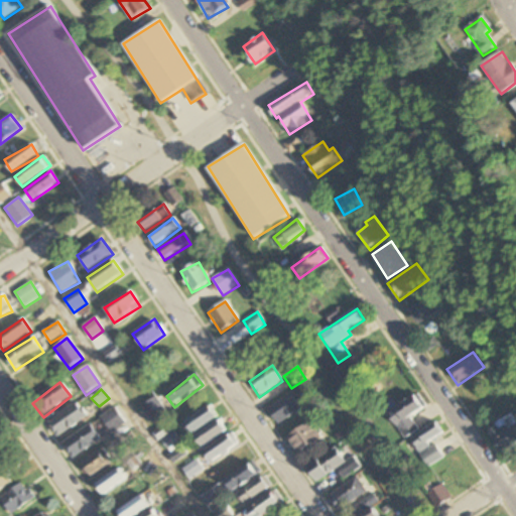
[(269,410),(280,426),(303,408),(291,394),(269,410)]
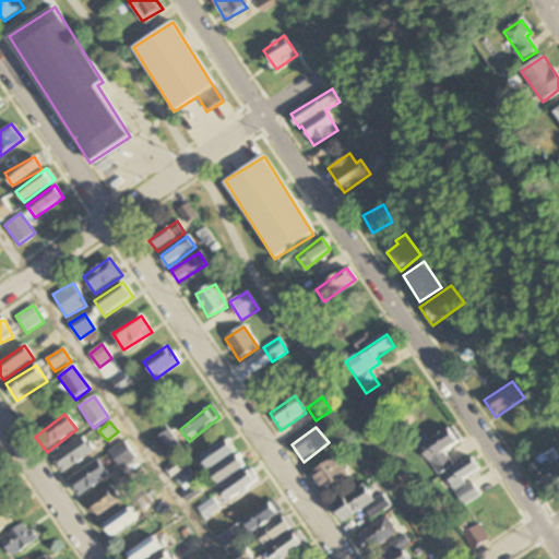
[(452,465),(443,453),(461,440),(452,427),(420,449),(438,475),(452,465)]
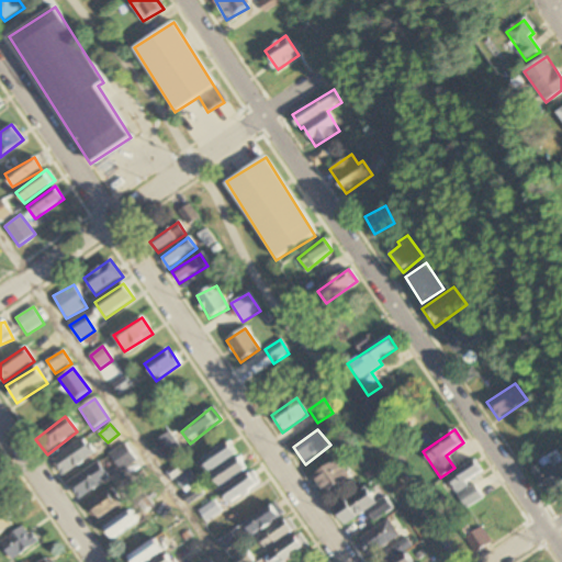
[(183,451),(169,434),(154,445),(167,463),(183,451)]
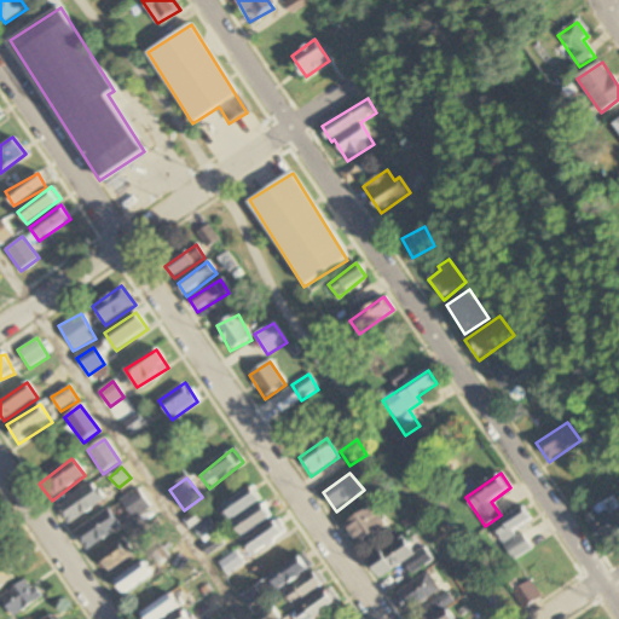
[(57,508),(70,526),(105,502),(92,484),(57,508)]
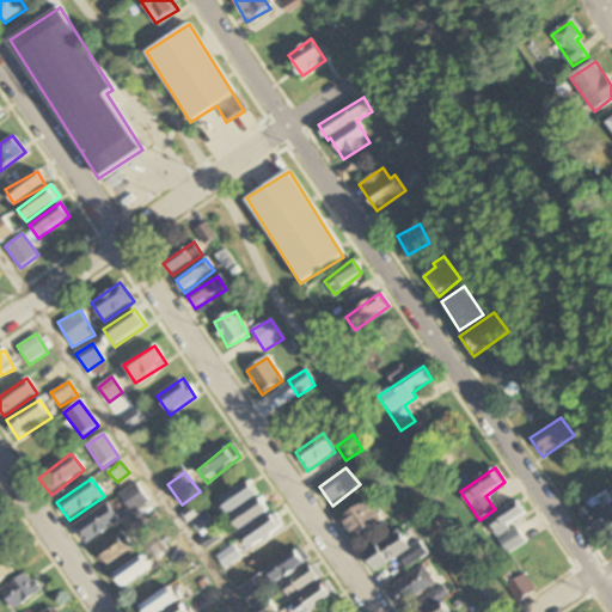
[(220,502),(230,515),(258,496),(249,482),(220,502)]
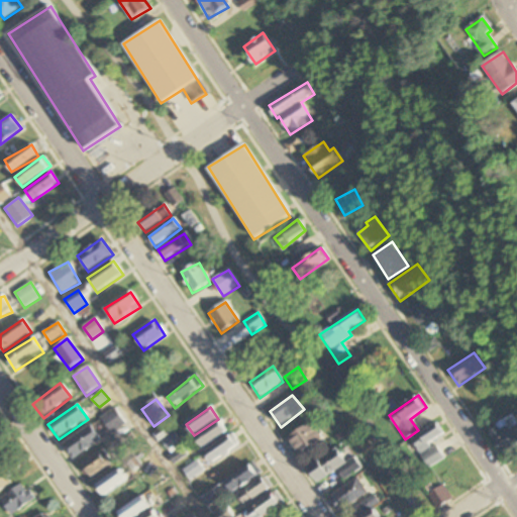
[(126,424),(115,409),(102,418),(112,433),(126,424)]
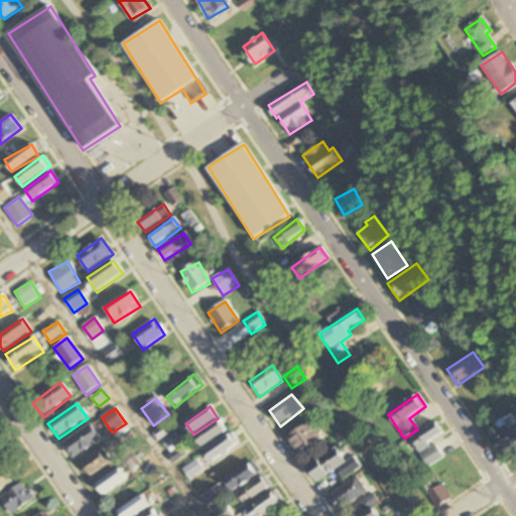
[(487,431),(505,455),(515,445),(515,423),(509,415),(487,431)]
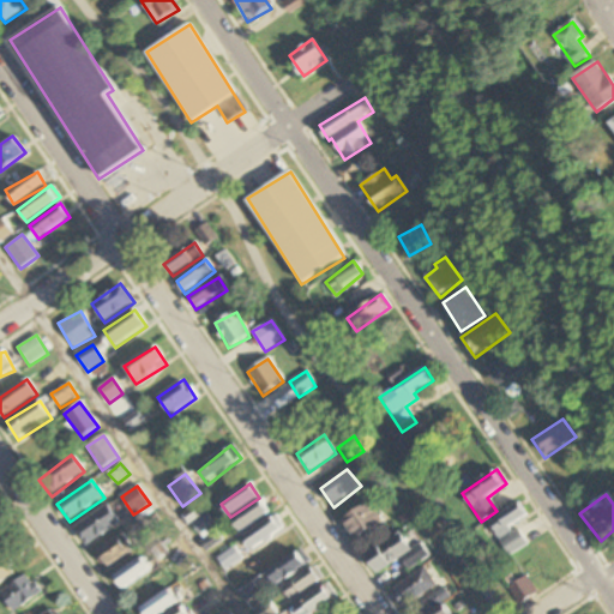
[(232,522),(241,534),(270,513),(260,501),(232,522)]
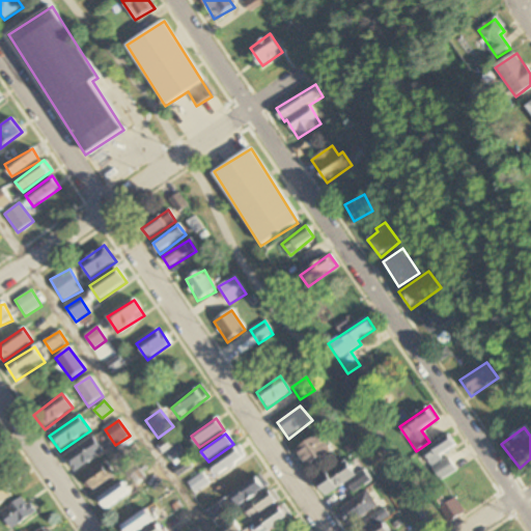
[(308,468),(333,451),(320,434),(297,451),(308,468)]
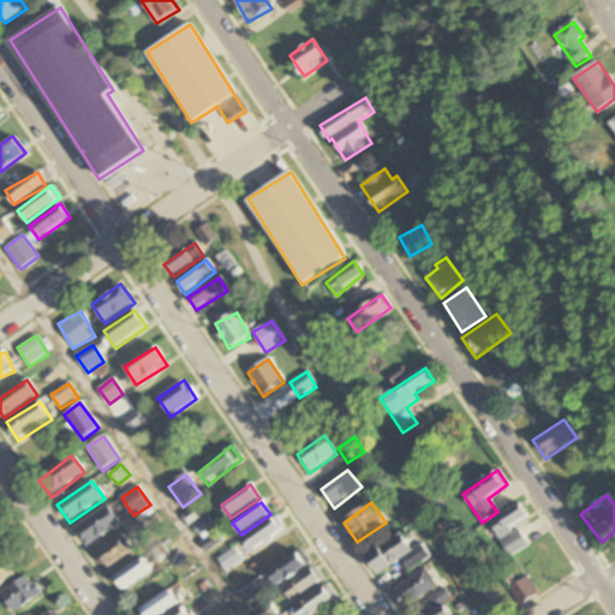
[(527,518),(519,505),(489,524),(511,557),(527,547),(514,526),(527,518)]
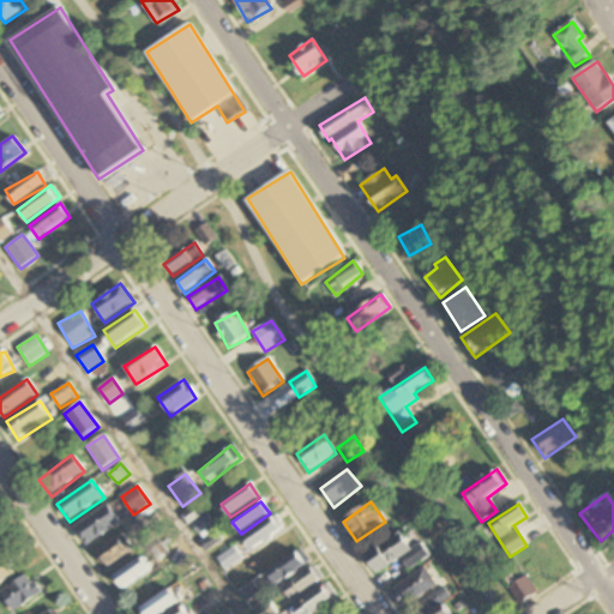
[(74,529),(88,547),(121,523),(108,505),(74,529)]
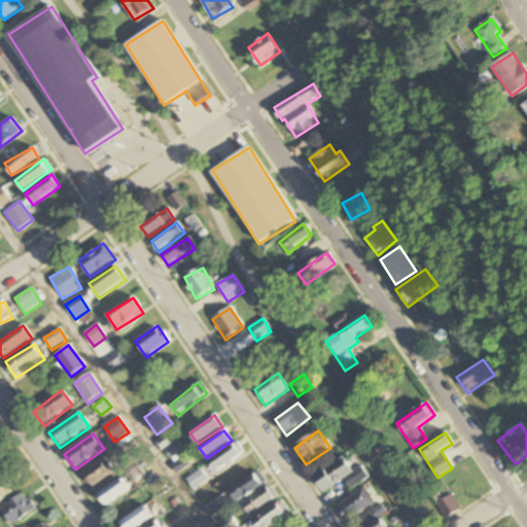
[(165,451),(172,458),(181,450),(175,442),(165,451)]
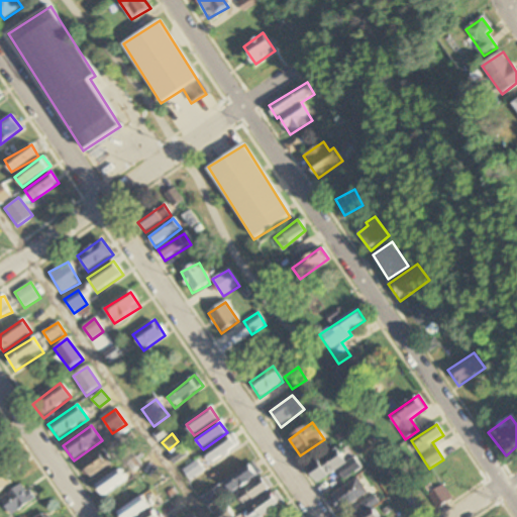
[(205,453),(213,464),(238,446),(231,435),(205,453)]
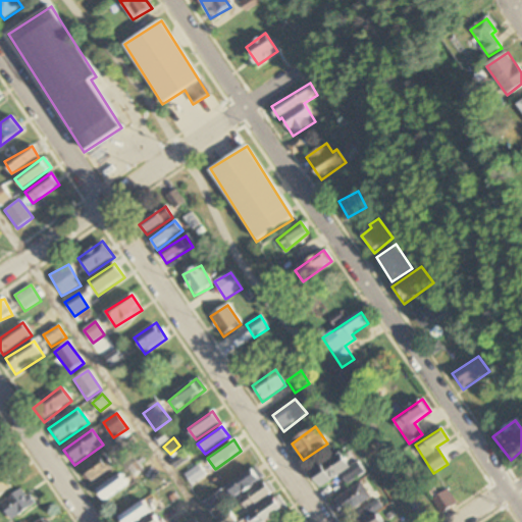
[(311,471),(320,488),(343,476),(347,484),(365,475),(359,463),(348,469),(341,455),(311,471)]
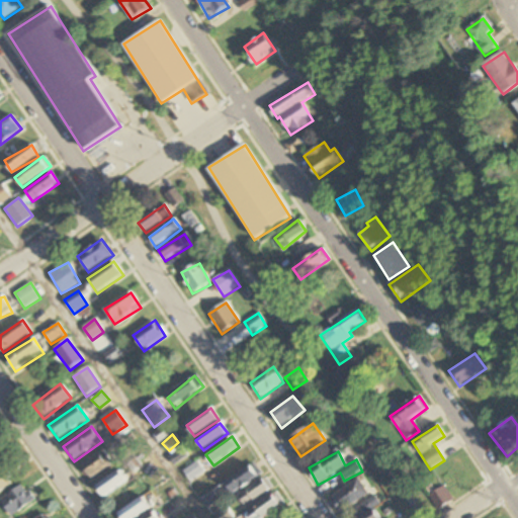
[(82,465),(91,480),(110,467),(101,453),(82,465)]
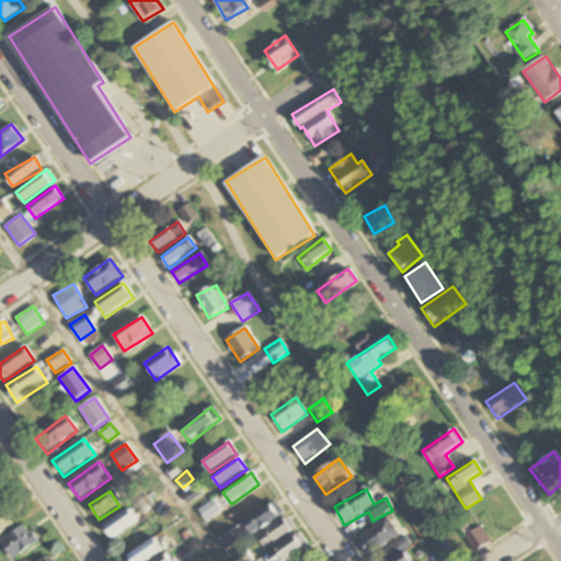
[(221,513),(216,502),(201,510),(206,521),(221,513)]
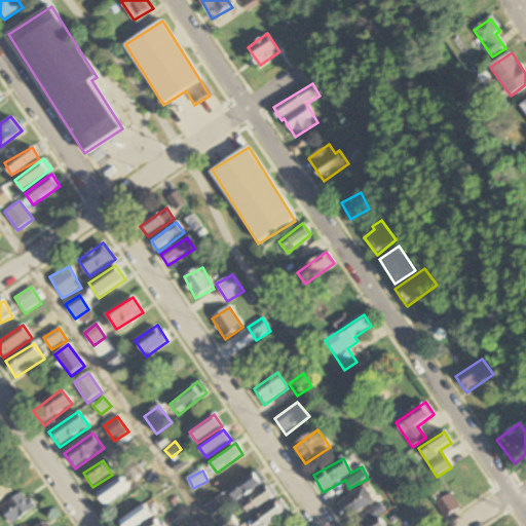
[(228,491),(236,502),(266,483),(258,472),(228,491)]
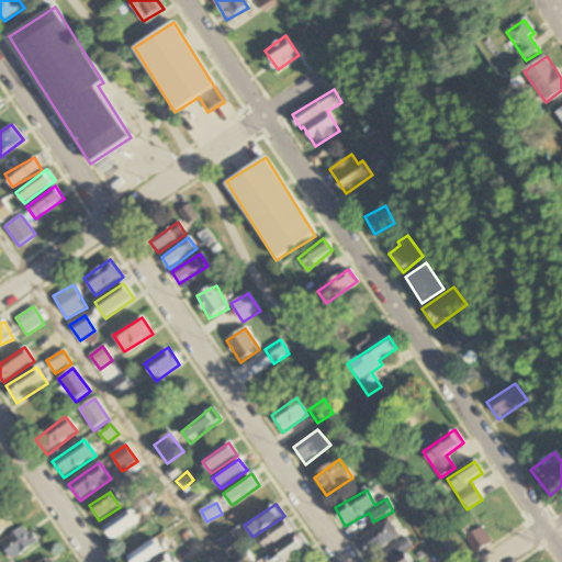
[(138,524),(131,510),(104,528),(112,540),(138,524)]
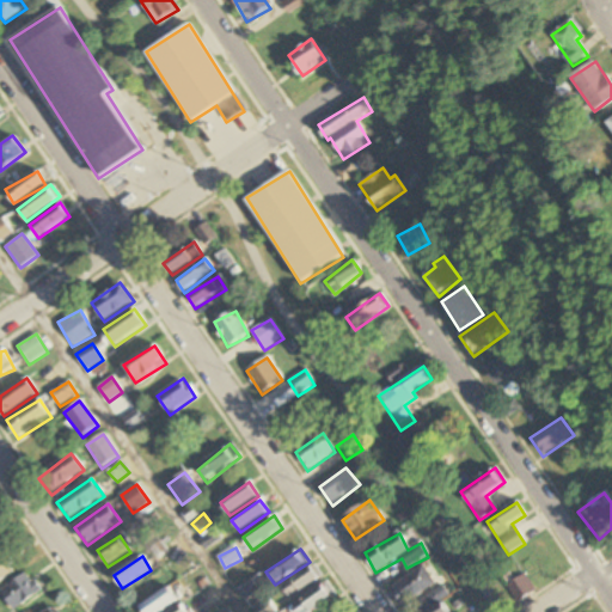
[(0,558),(0,581),(12,575),(2,557),(0,558)]
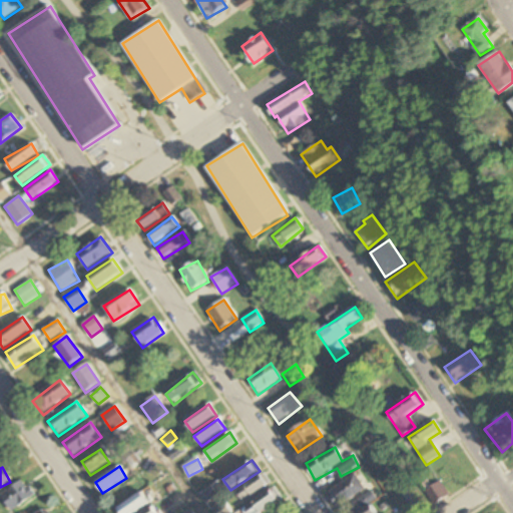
[(235,492),(242,502),(270,484),(263,474),(235,492)]
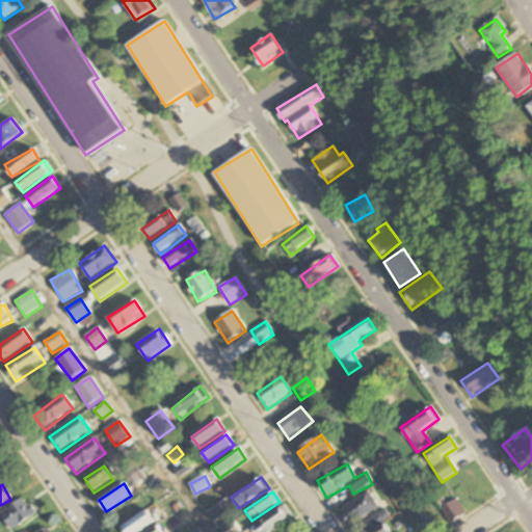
[(378,508),(368,493),(339,512),(349,528),(378,508)]
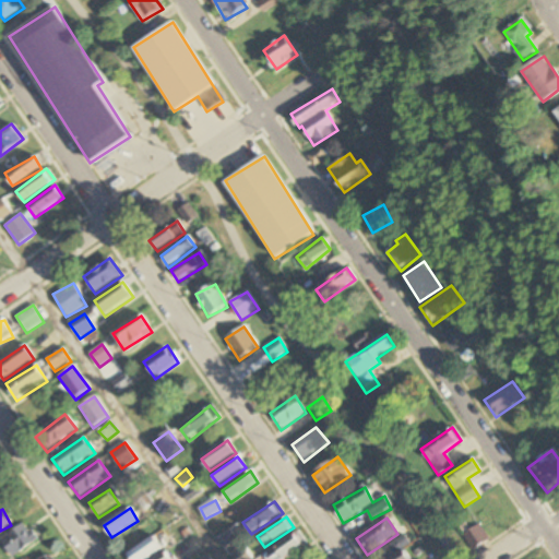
[(38,542),(26,524),(0,539),(12,558),(38,542)]
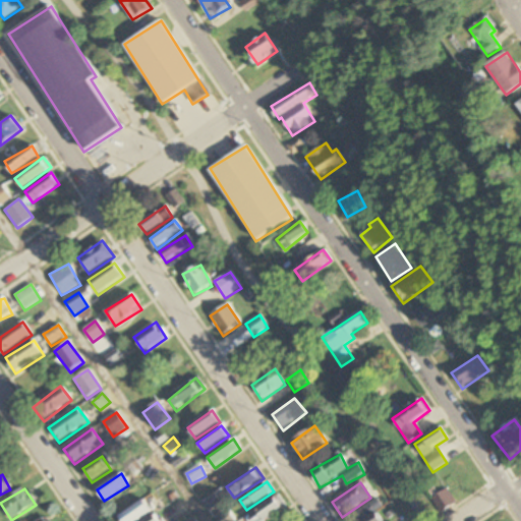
[(455,502),(446,488),(431,499),(441,512),(455,502)]
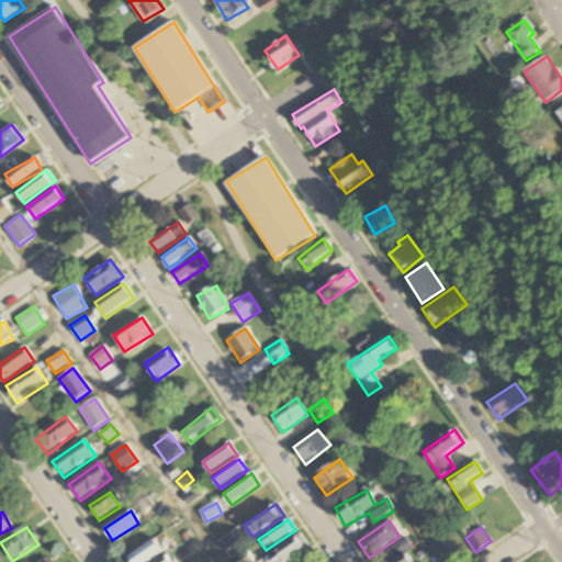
[(288,561),(310,548),(300,535),(268,557),(271,561),(288,561)]
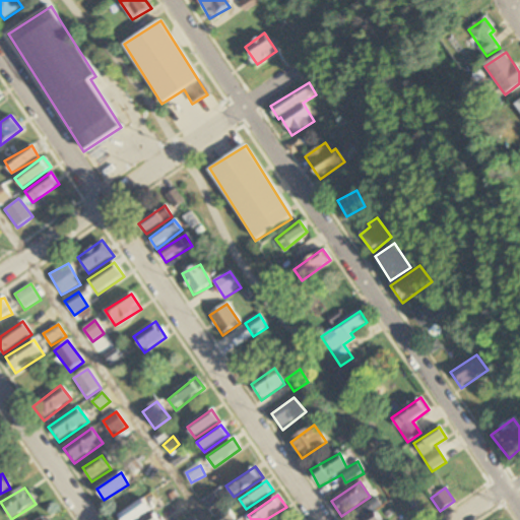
[(118,518),(119,519),(137,519),(151,510),(143,499),(118,518)]
